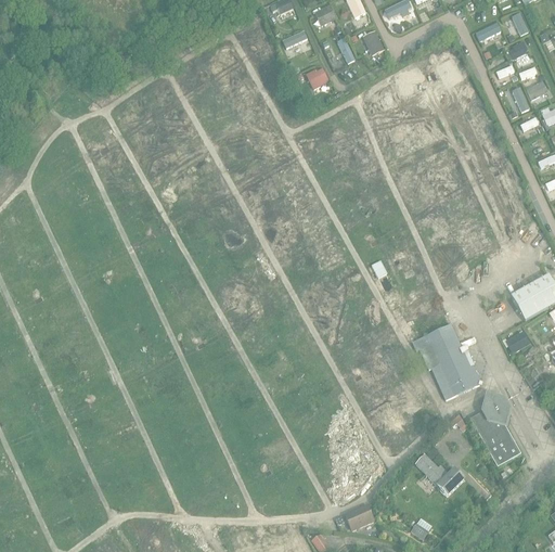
[(280,13),(293,8),(289,0),(282,0),(270,5),(272,11),(278,9),(280,13)]
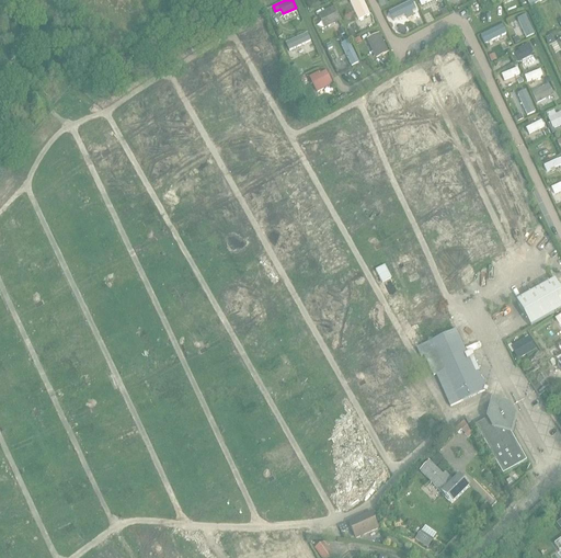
[(369,12),(364,0),(351,0),(358,16),(369,12)]
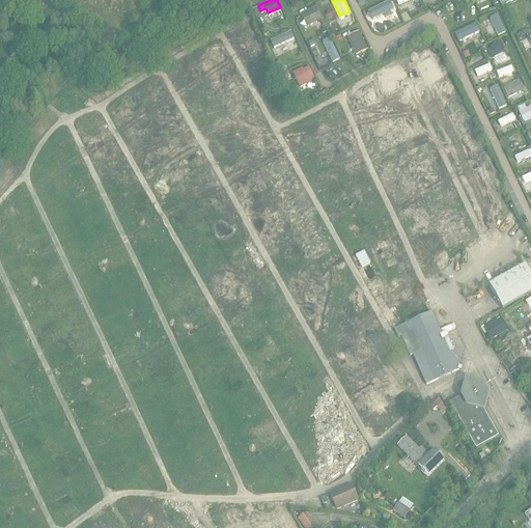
[(388,0),(373,6),(375,12),(394,4),(392,0),(388,0)]
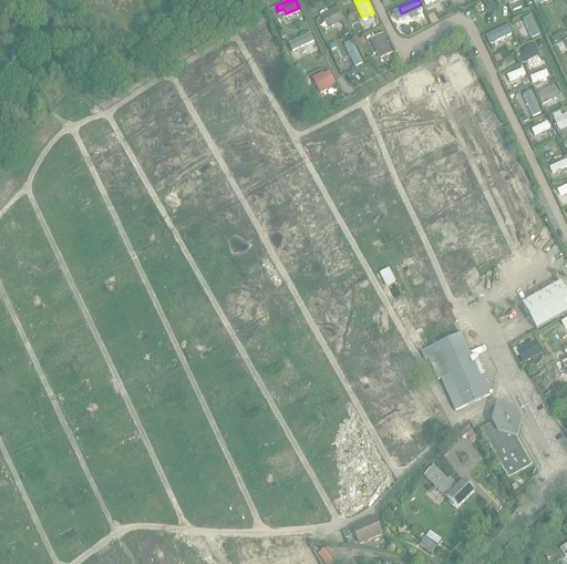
[(337,4),(320,12),(328,27),(343,19),(337,4)]
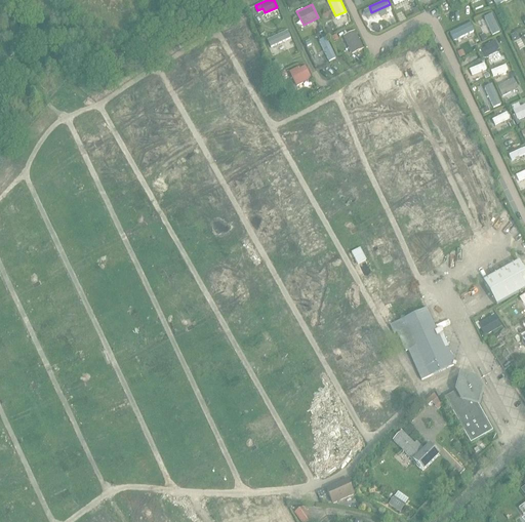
[(467,26),(452,33),(454,39),(470,31),(467,26)]
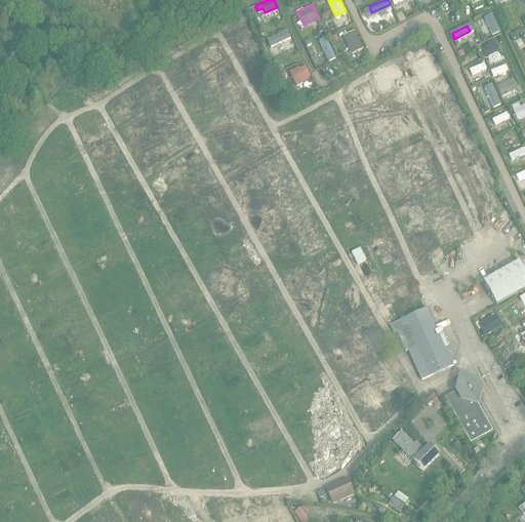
[(348,37),(354,51),(363,46),(355,30),(347,34),(348,36),(348,37)]
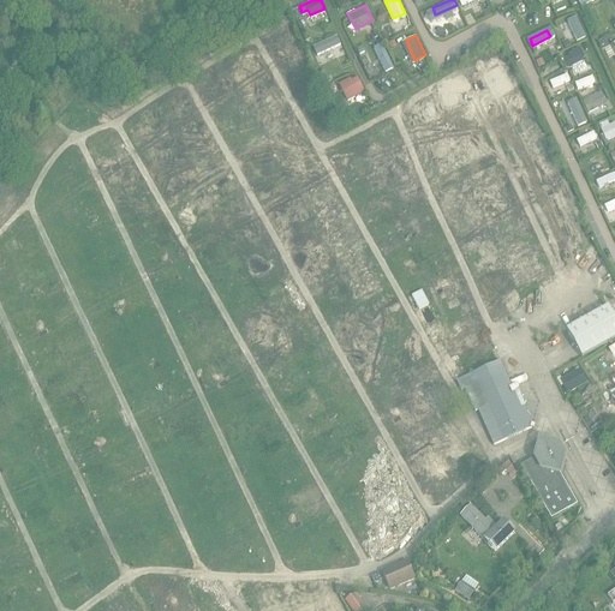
[(597,39),(602,48),(609,45),(604,35),(597,39)]
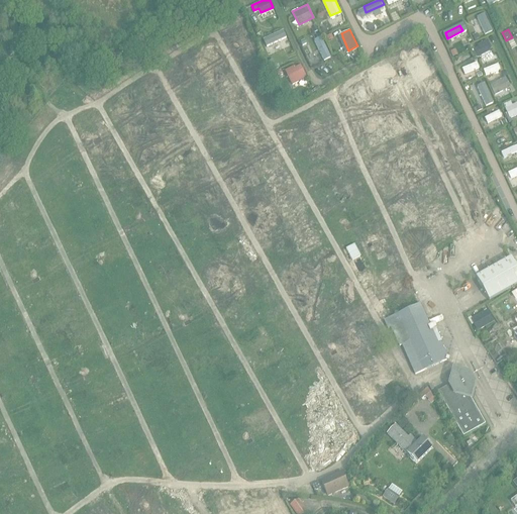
[(275,46),(289,40),(284,31),(280,33),(278,30),(269,34),(275,46)]
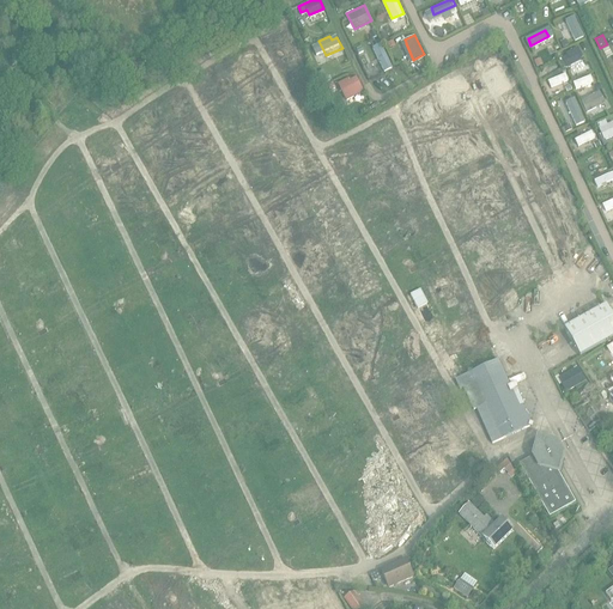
[(390,62),(383,47),(382,48),(380,42),(375,44),(377,50),(368,54),(372,65),(381,61),(382,66),(390,62)]
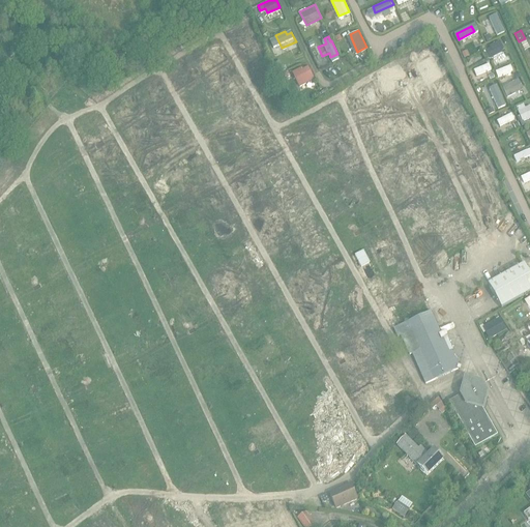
[(489,56),(489,57),(504,49),(499,38),(489,44),(490,46),(482,49),(487,57),(489,56)]
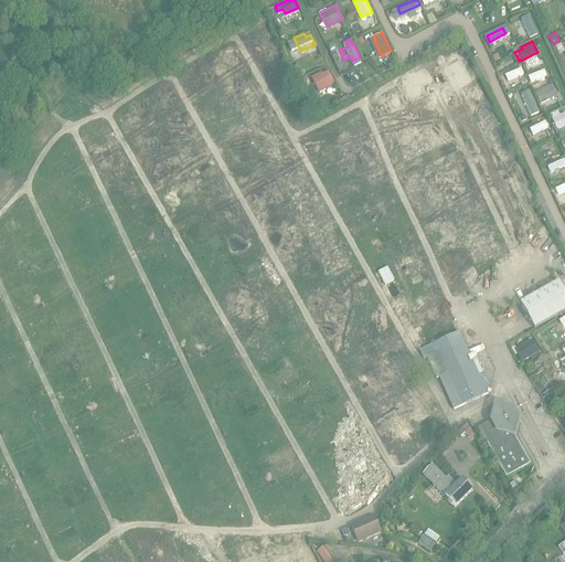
[(441,51),(435,72),(448,76),(459,59),(441,51)]
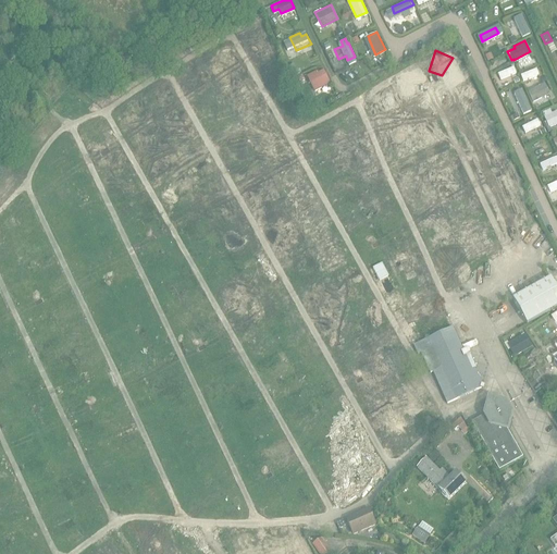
[(351,62),(336,69),(338,75),(355,69),(351,62)]
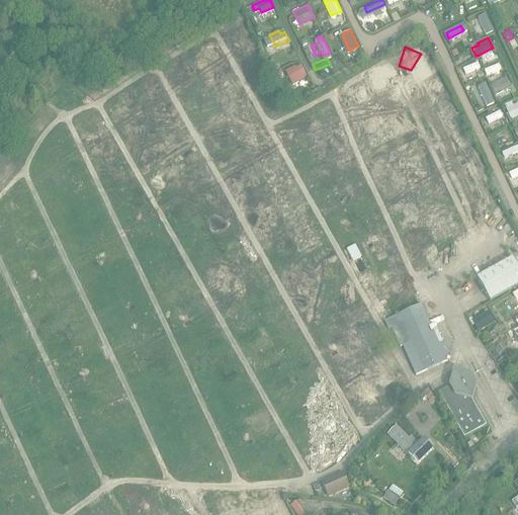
[(478,60),(462,67),(464,72),(480,66),(478,60)]
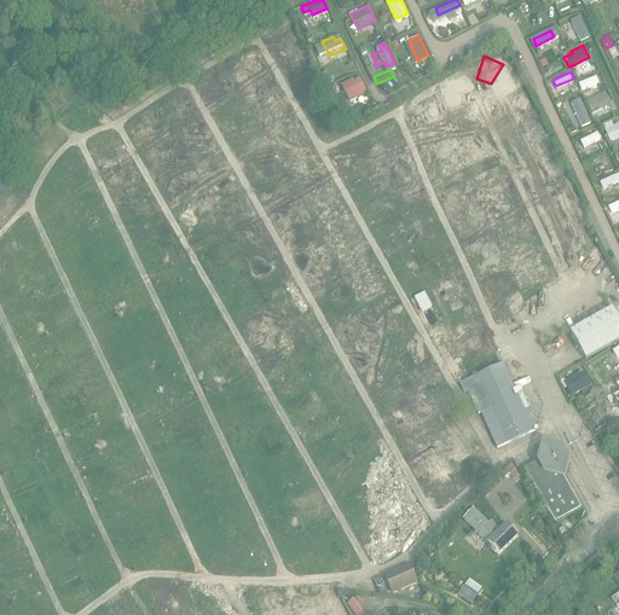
[(596,74),(578,81),(580,87),(599,81),(596,74)]
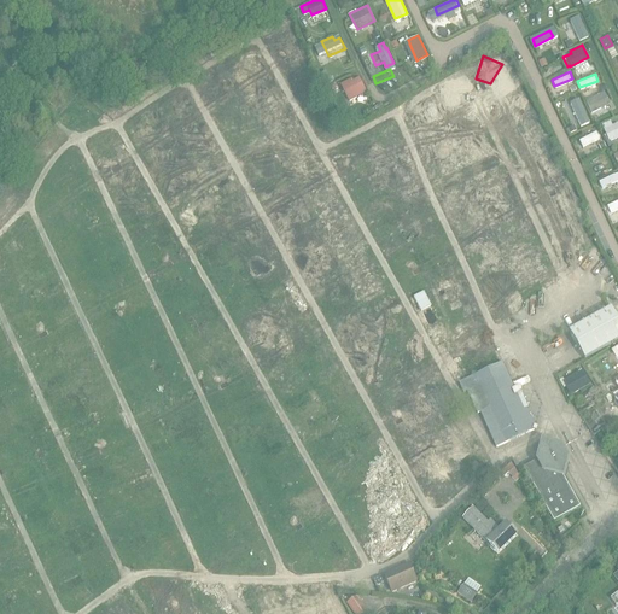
[(349,99),(367,91),(359,75),(353,77),(351,76),(340,81),(349,99)]
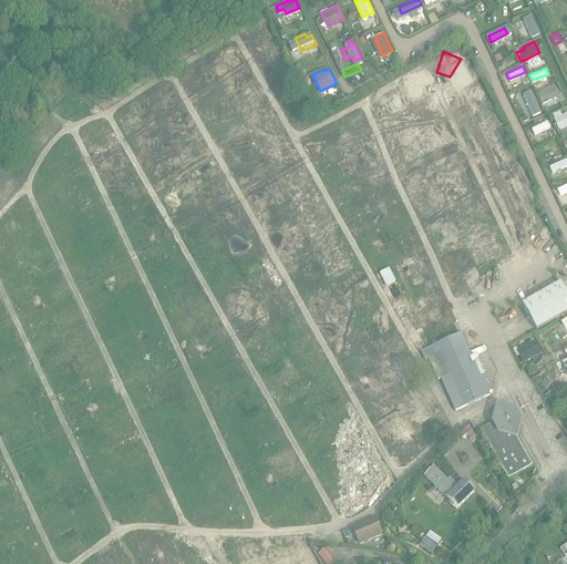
[(401,79),(400,102),(416,100),(418,82),(401,79)]
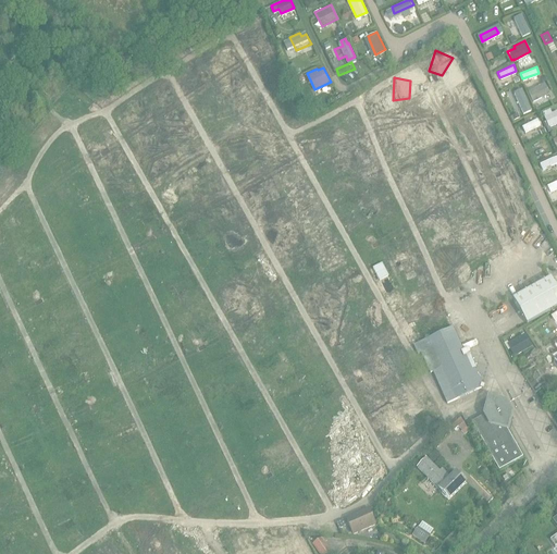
[(544,81),(528,88),(533,99),(549,91),(544,81)]
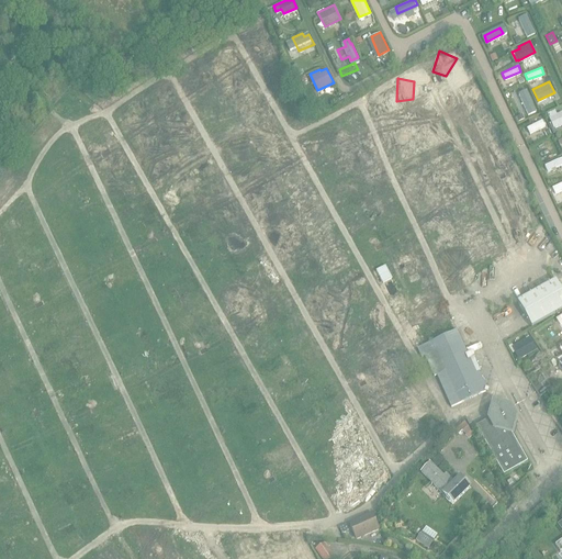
[(526,86),(518,89),(527,111),(535,108),(526,86)]
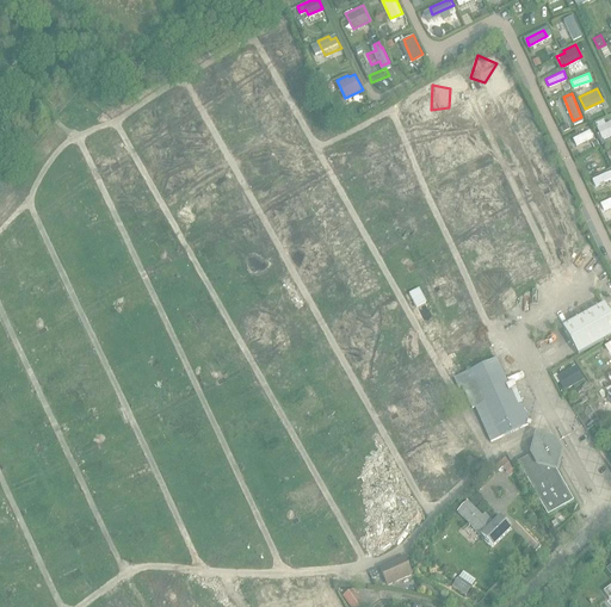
[(499,95),(492,118),(510,123),(513,100),(499,95)]
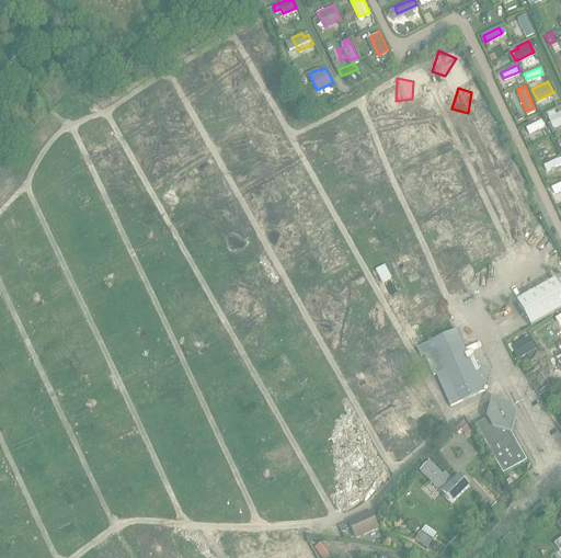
[(369,94),(367,116),(381,118),(385,97),(369,94)]
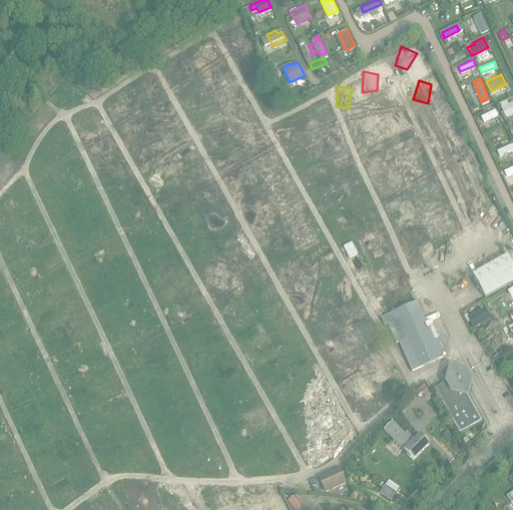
[(136,88),(123,88),(124,104),(137,106),(136,88)]
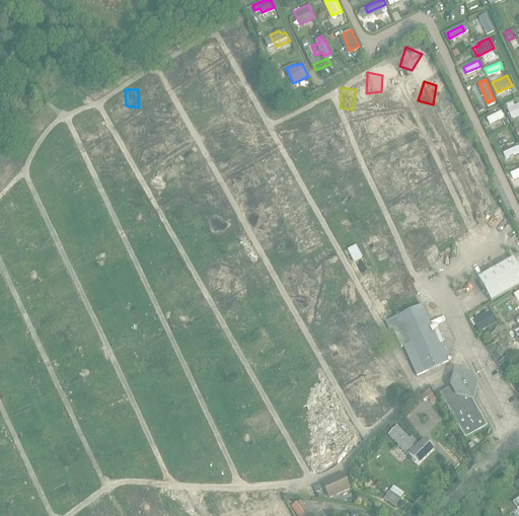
[(392,98),(389,120),(402,125),(408,104),(392,98)]
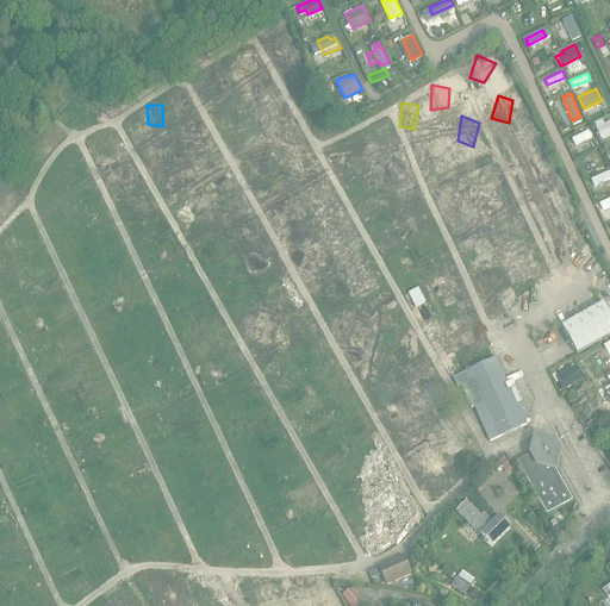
[(609,132),(609,119),(604,122),(602,117),(593,120),(599,132),(597,133),(601,142),(604,141),(602,136),(609,132)]
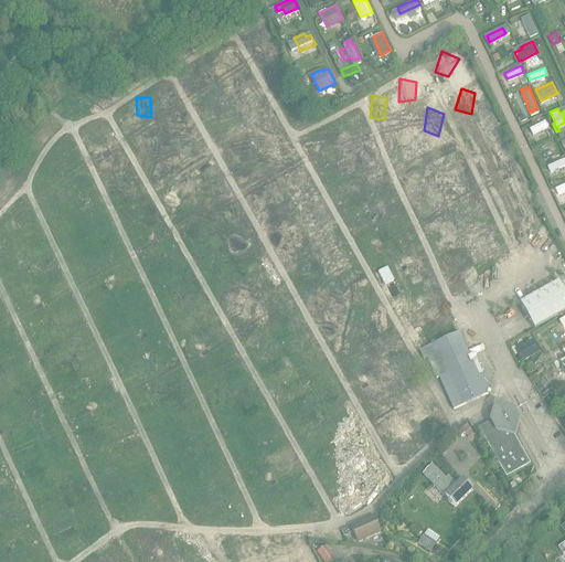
[(336,113),(331,133),(347,138),(353,120),(336,113)]
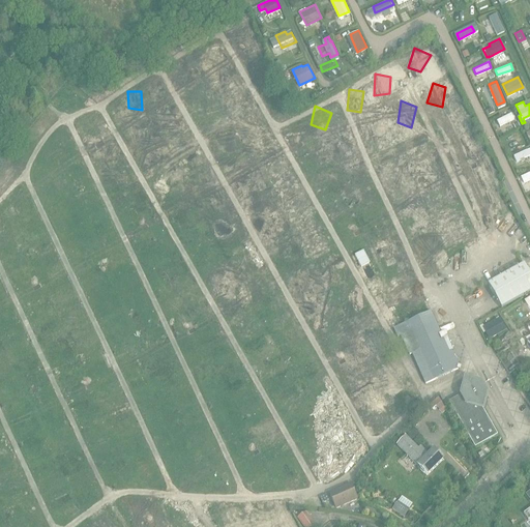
[(510,111),(496,119),(499,124),(513,117),(510,111)]
